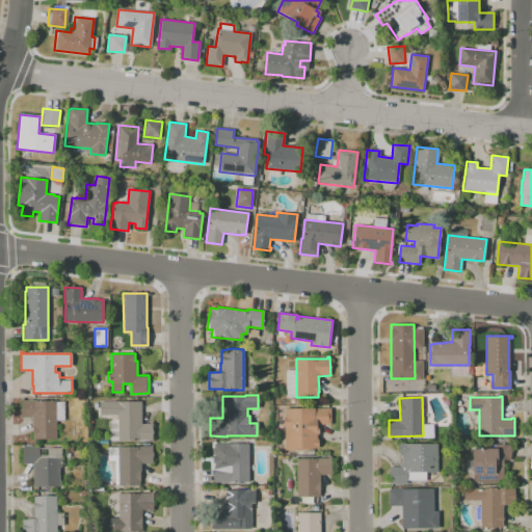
[(33,439),(33,436),(31,436),(31,417),(20,417),(20,399),(23,399),(23,400),(55,400),(55,401),(62,401),(62,420),(55,420),(55,439),(33,439)]
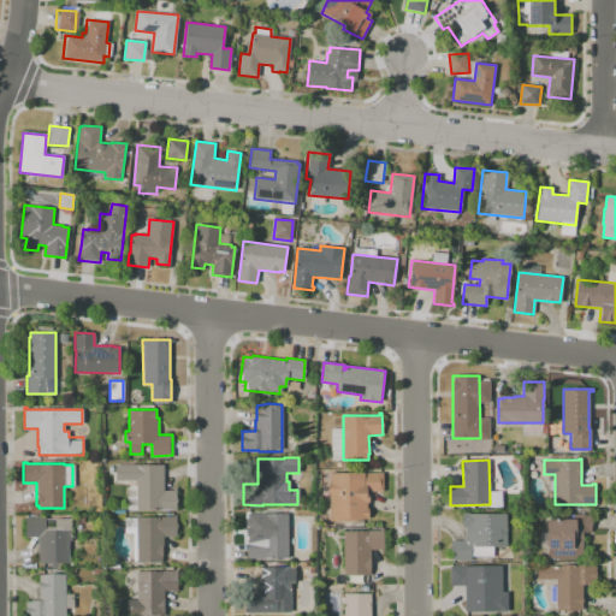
[(116,480),(116,465),(164,465),(163,491),(176,491),(176,509),(126,509),(126,486),(130,486),(130,485),(136,485),(136,480),(116,480)]
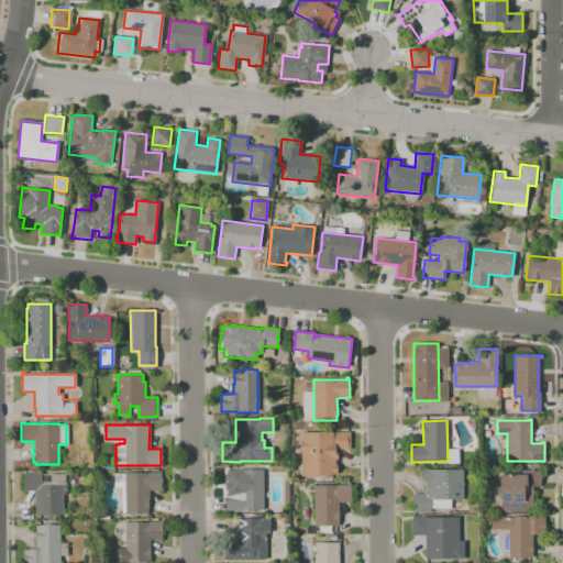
[(350,431),(350,450),(334,450),(334,451),(338,451),(338,459),(335,459),(335,465),(338,465),(337,473),(335,473),(335,474),(327,474),(327,476),(301,476),(301,451),(300,451),(300,441),(301,441),(301,431),(350,431)]
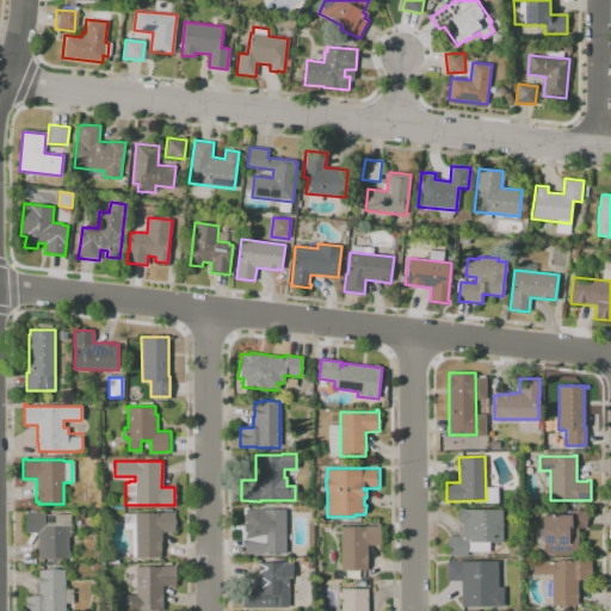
[(495,503),(497,487),(483,487),(483,503),(495,503)]
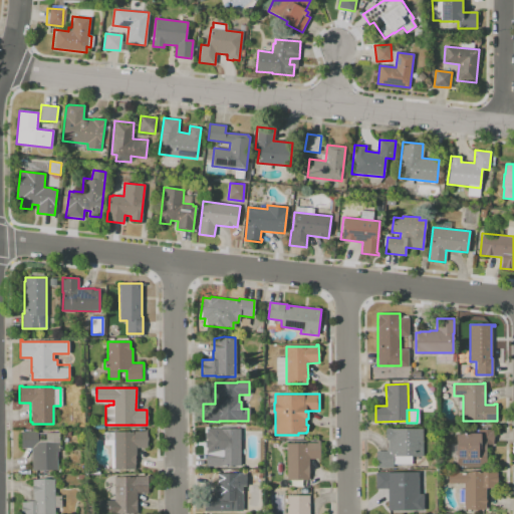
[(423,456),(412,456),(412,464),(393,464),(393,467),(375,467),(375,451),(387,451),(387,448),(388,448),(388,440),(386,440),(386,428),(392,428),(392,429),(423,429),(423,456)]
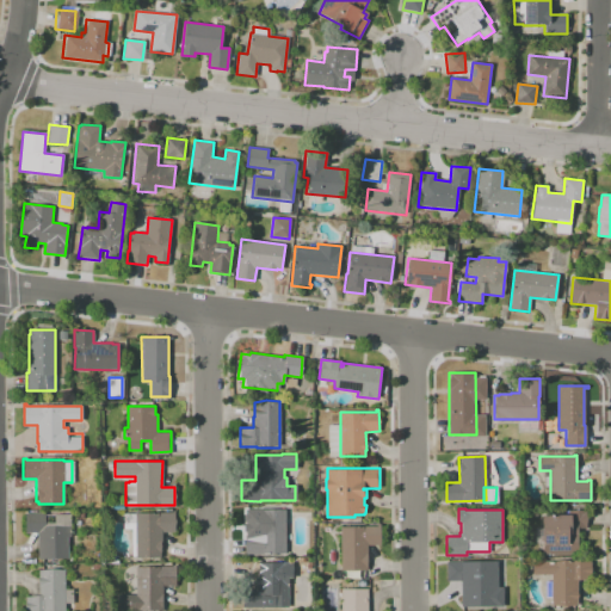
[(136,556),(136,555),(133,555),(131,529),(123,529),(123,513),(135,513),(135,512),(172,512),(172,510),(174,510),(174,531),(161,531),(161,550),(160,550),(160,556),(136,556)]
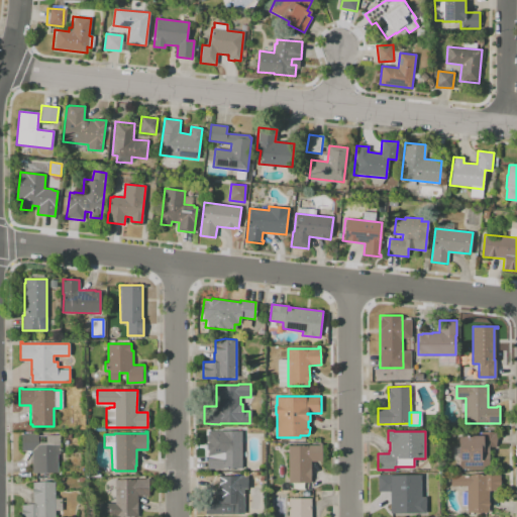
[(241,469),(222,469),(207,469),(206,452),(218,452),(218,431),(240,431),(241,469)]
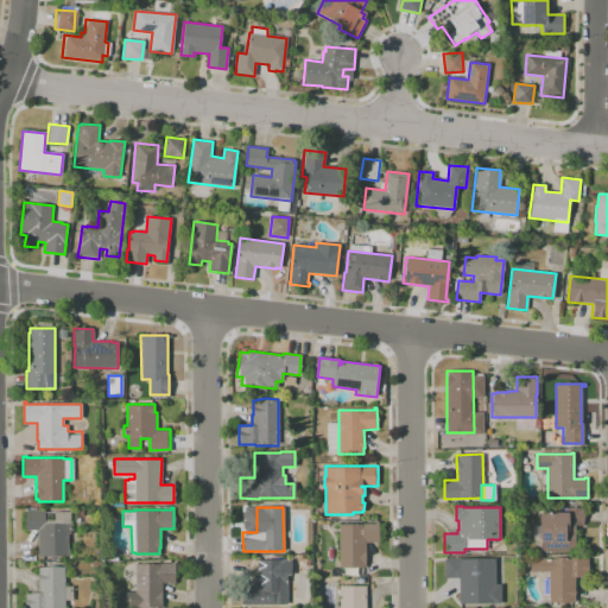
[(575,552),(539,552),(539,513),(567,512),(567,508),(583,507),(583,525),(574,525),(575,552)]
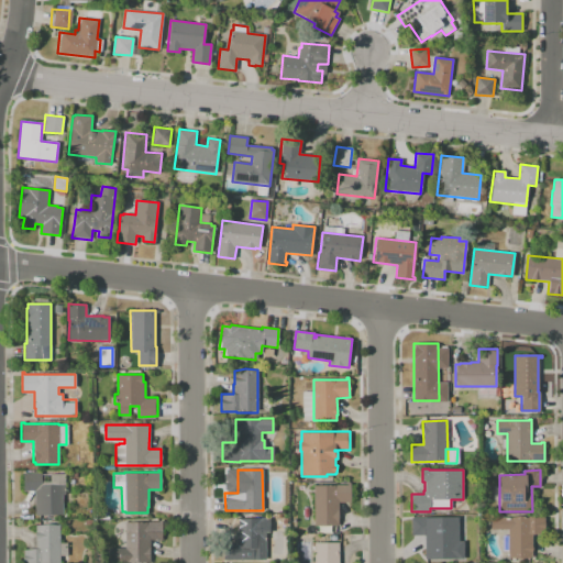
[(35,515),(35,490),(23,490),(23,473),(42,472),(42,481),(51,481),(51,473),(65,473),(65,494),(63,494),(63,514),(35,515)]
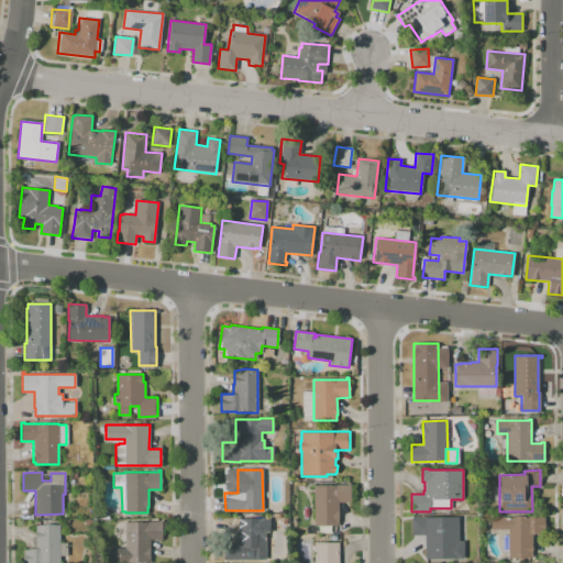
[(339,503),(339,526),(315,526),(315,485),(334,485),(349,485),(349,483),(351,483),(351,504),(349,504),(349,503),(339,503)]
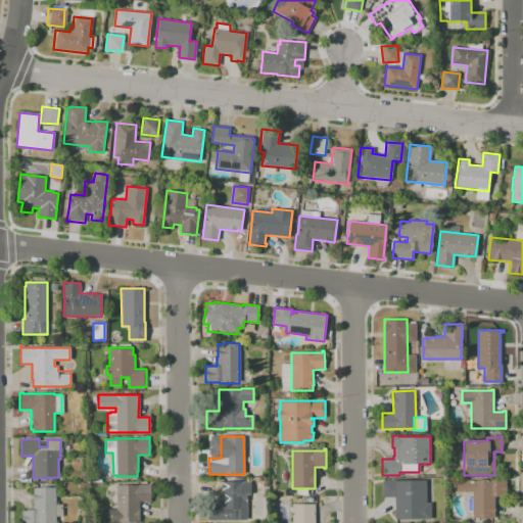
[(245,520),(225,520),(225,521),(206,521),(206,504),(218,504),(218,489),(221,489),(221,481),(232,480),(243,481),(243,501),(245,501),(245,520)]
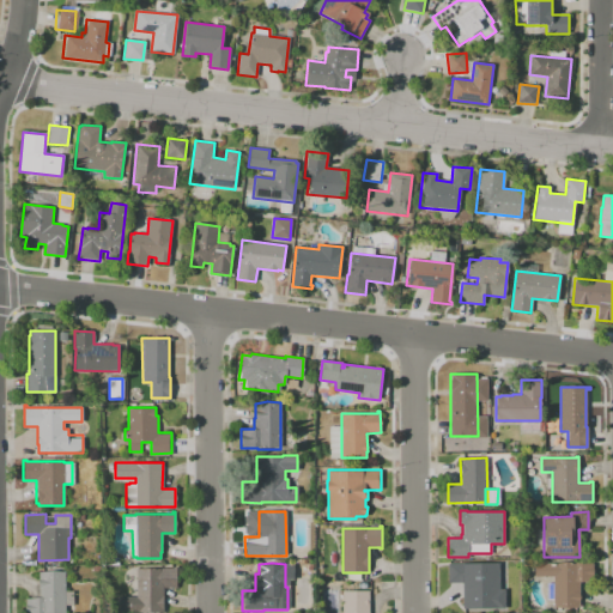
[(503,607),(461,608),(461,582),(448,583),(448,564),(487,563),(489,590),(503,590),(503,607)]
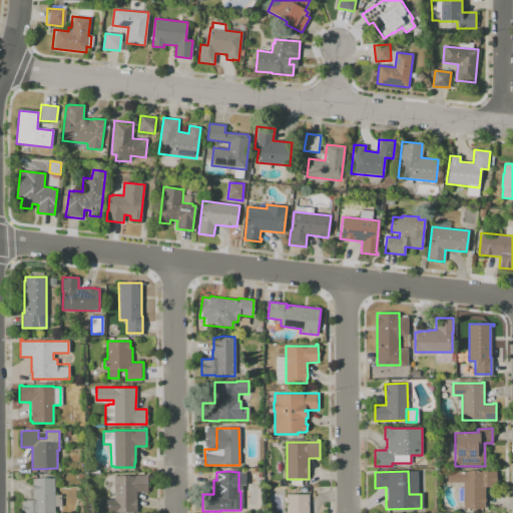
[(484,508),(463,508),(463,501),(458,501),(458,488),(463,488),(463,482),(448,482),(448,471),(496,471),(496,486),(484,486),(484,508)]
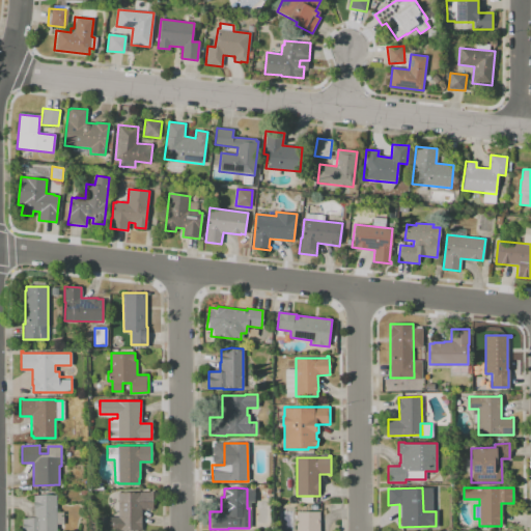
[(103,530),(103,516),(118,516),(117,492),(149,492),(149,491),(152,491),(152,508),(141,508),(141,530),(103,530)]
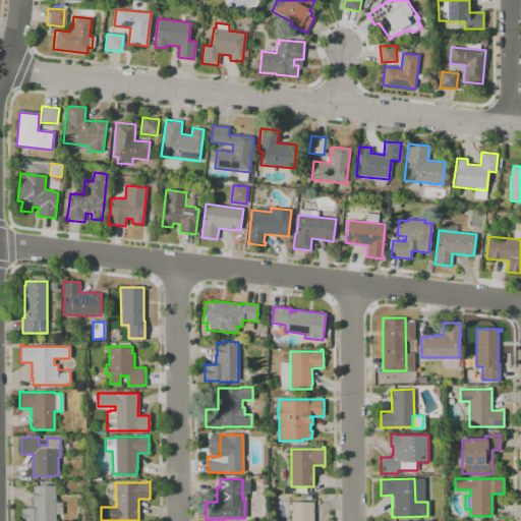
[(21,520),(21,508),(34,507),(33,485),(55,485),(55,502),(62,502),(62,514),(55,514),(55,520),(21,520)]
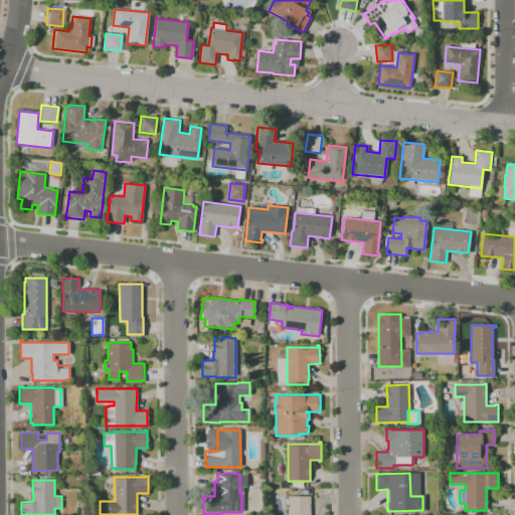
[(310,496),(310,514),(288,514),(288,497),(310,496)]
